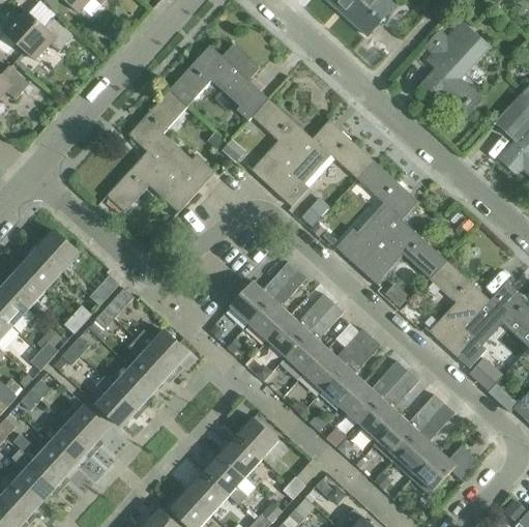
[(394,3),(391,0),(328,0),(365,33),(394,3)]
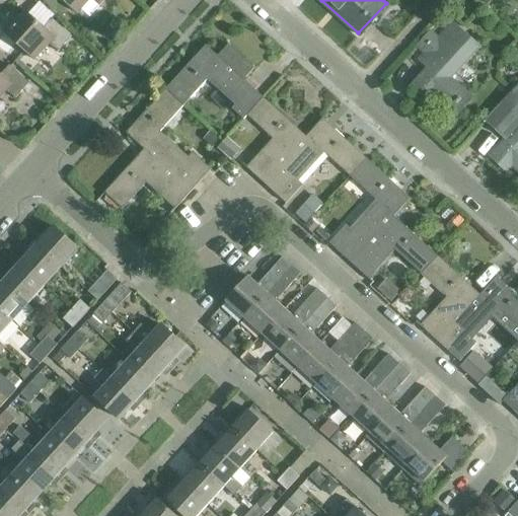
[(58,49),(71,34),(52,16),(44,25),(26,9),(12,25),(8,22),(3,27),(31,54),(46,39),(58,49)]
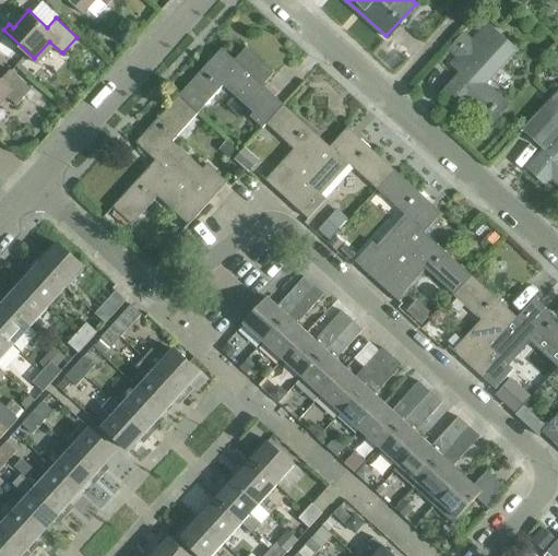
[(455,50),(460,54),(453,61),(463,70),(446,89),(463,104),(469,98),(487,115),(502,97),(484,81),(514,47),(487,23),(472,39),(469,36),(455,50)]
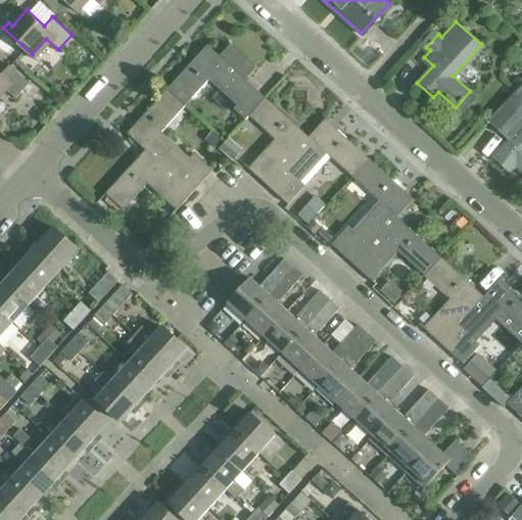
[(246,116),(249,114),(266,95),(247,79),(257,66),(232,43),(220,55),(207,44),(167,88),(185,104),(209,78),(212,75),(240,101),(237,104),(235,106),(246,116)]
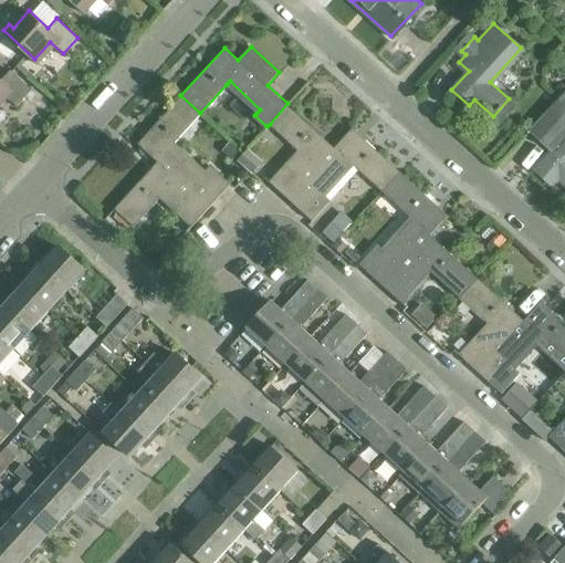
[(16,105),(32,87),(11,68),(1,77),(0,76),(0,95),(2,93),(16,105)]
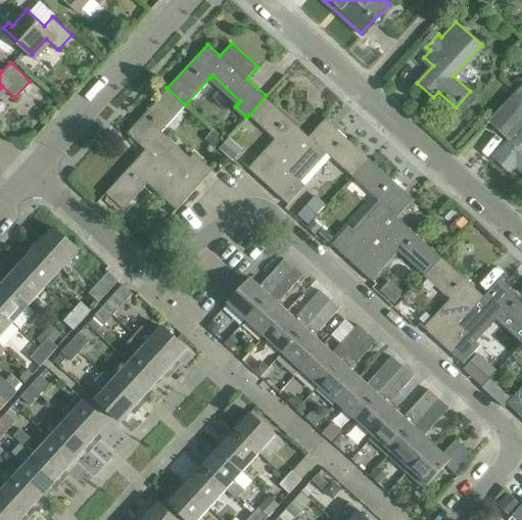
[(516,163),(521,169),(521,83),(489,117),(511,137),(495,154),(511,169),(516,163)]
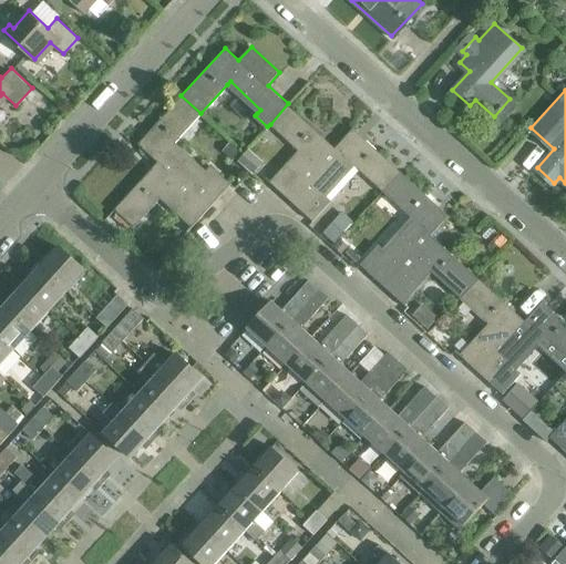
[(172,144),(201,113),(181,95),(137,143),(157,161),(189,188),(201,177),(220,195),(230,184),(211,166),(203,173),(172,144)]
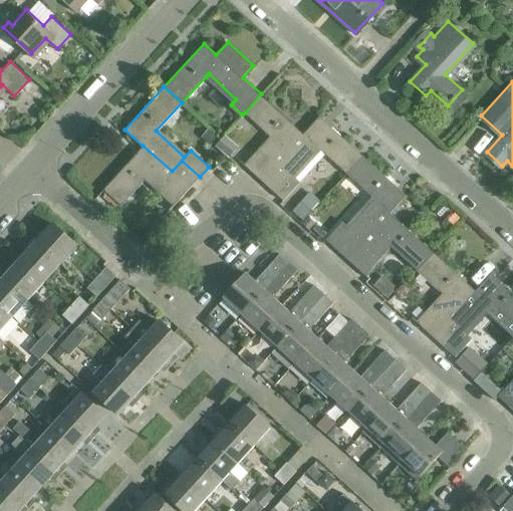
[(273,191),(273,190),(289,172),(278,162),(304,134),(261,93),(245,112),(272,138),(246,166),(273,191)]
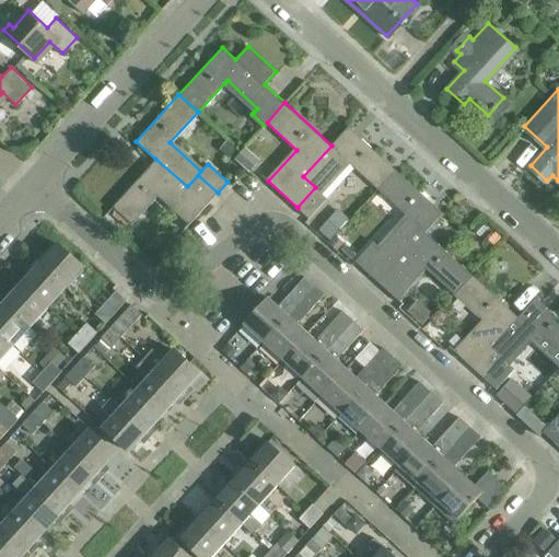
[(349,161),(379,187),(396,169),(349,126),(332,146),(303,176),(315,187),(298,207),(310,218),(327,198),(321,193),(349,161)]
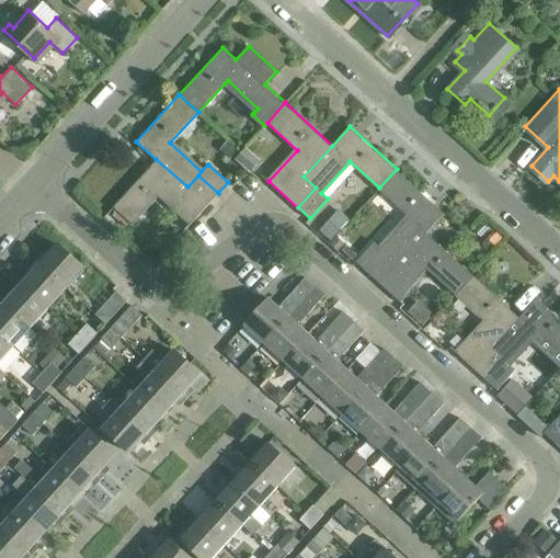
[(255,159),(243,148),(235,157),(247,168),(255,159)]
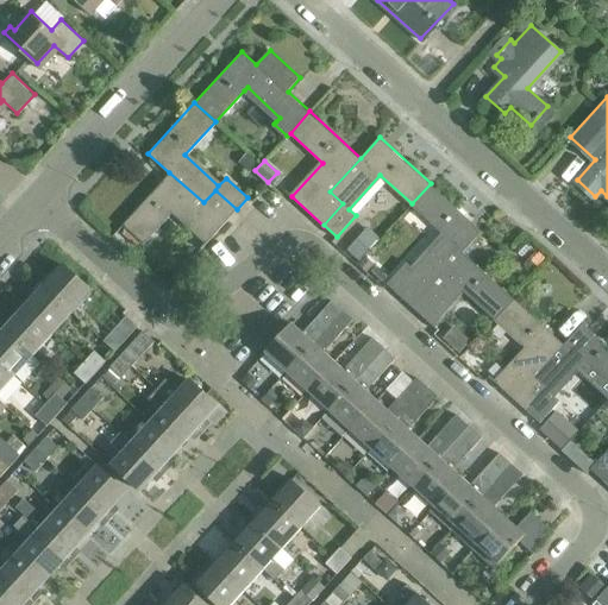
[(208,239),(237,209),(215,190),(204,202),(169,172),(121,222),(144,243),(176,209),(208,239)]
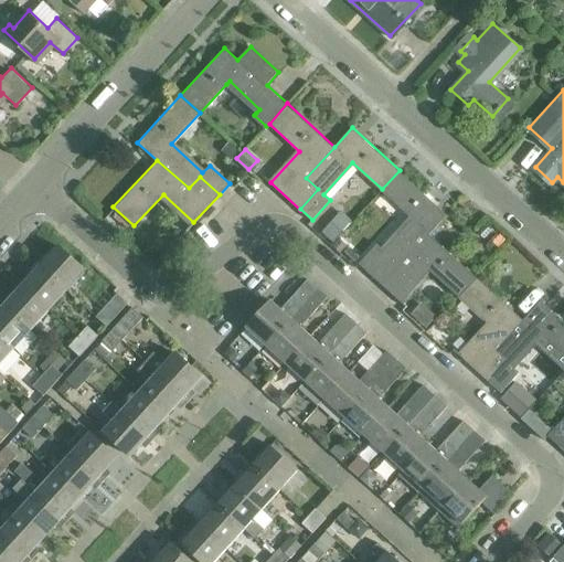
[(378,242),(360,262),(371,273),(389,253),(401,264),(431,232),(447,213),(400,170),(382,189),(408,214),(413,219),(385,250),(378,242)]
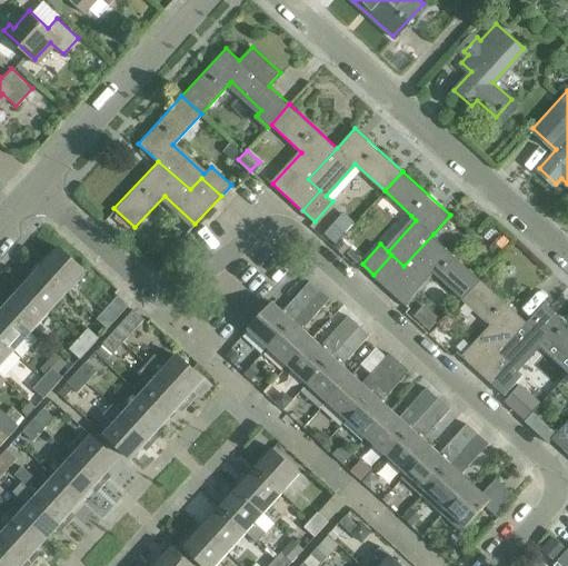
[(342,240),(358,216),(342,206),(327,230),(342,240)]
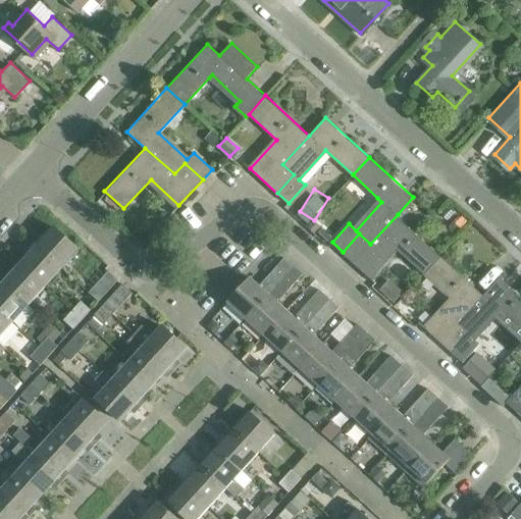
[(359,234),(343,252),(369,276),(396,248),(423,273),(440,254),(398,214),(370,244),(359,234)]
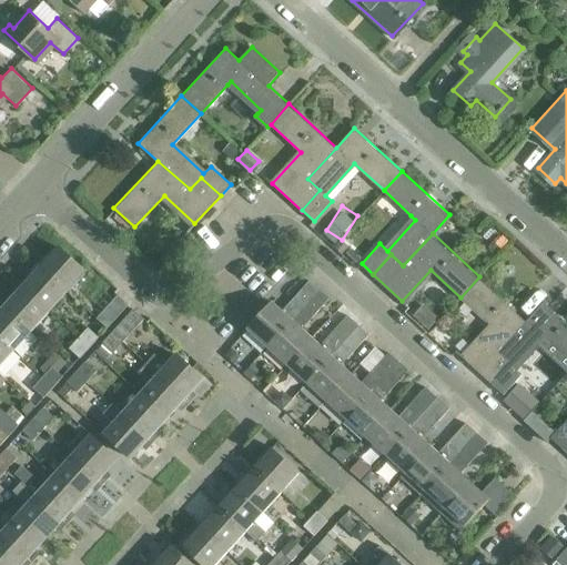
[(40,256),(36,261),(68,290),(84,270),(58,245),(44,261),(40,256)]
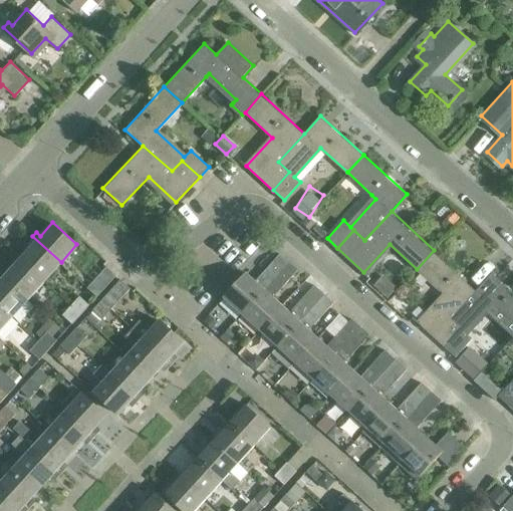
[(33,243),(19,258),(44,280),(61,262),(32,236),(29,240),(33,243)]
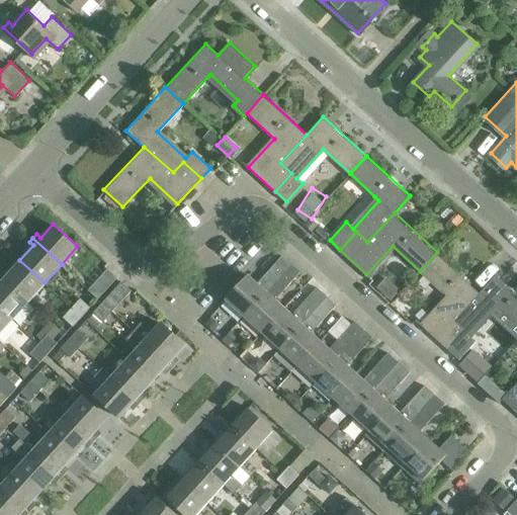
[(423,327),(447,349),(464,330),(453,321),(480,291),(437,252),(420,271),(449,298),(423,327)]
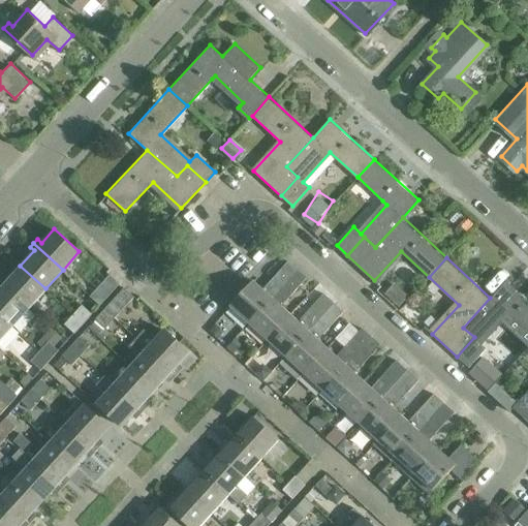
[(253,279),(229,306),(248,322),(297,269),(288,260),(270,280),(273,282),(265,290),(253,279)]
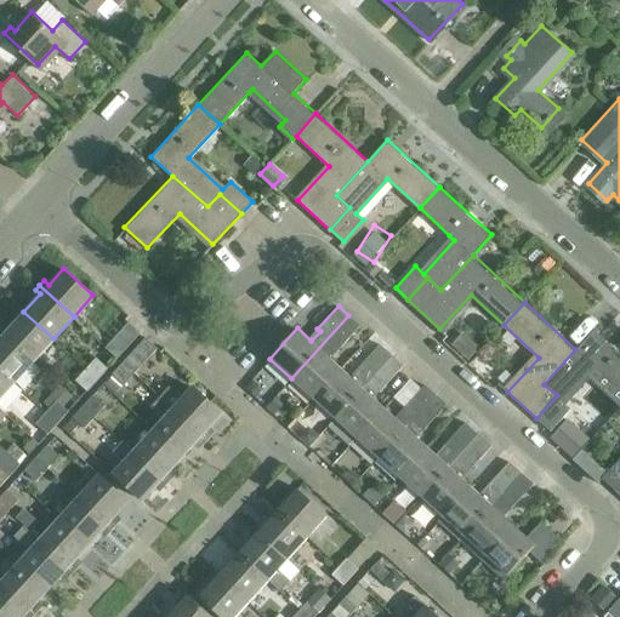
[(4,324),(0,329),(34,360),(53,338),(23,312),(9,329),(4,324)]
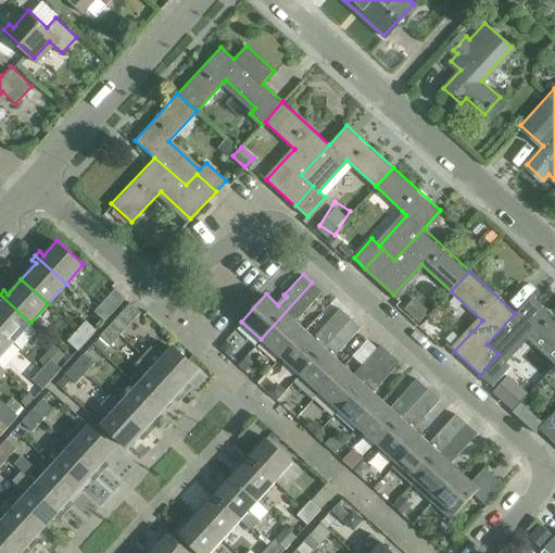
[(312,283),(261,339),(280,356),(305,329),(291,316),(299,308),(303,312),(322,291),(312,283)]
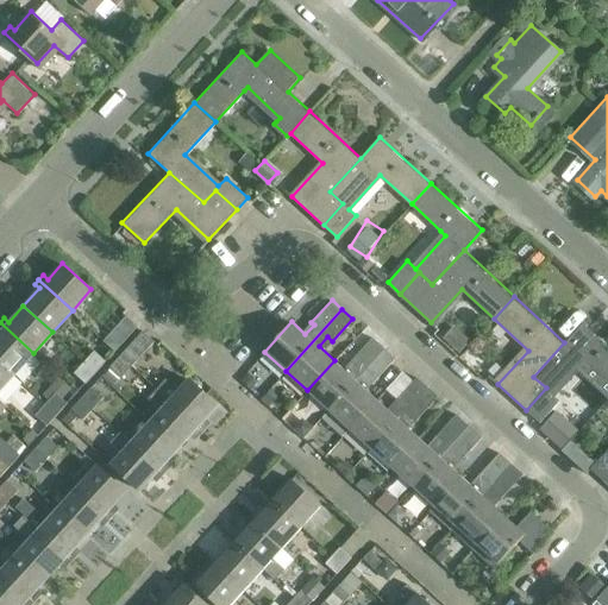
[(105,340),(116,350),(137,326),(126,317),(105,340)]
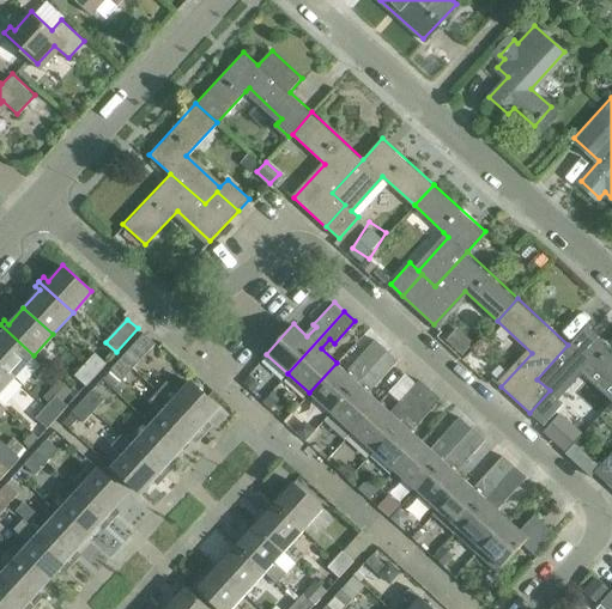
[(0,333),(0,364),(13,377),(34,355),(0,324),(0,333)]
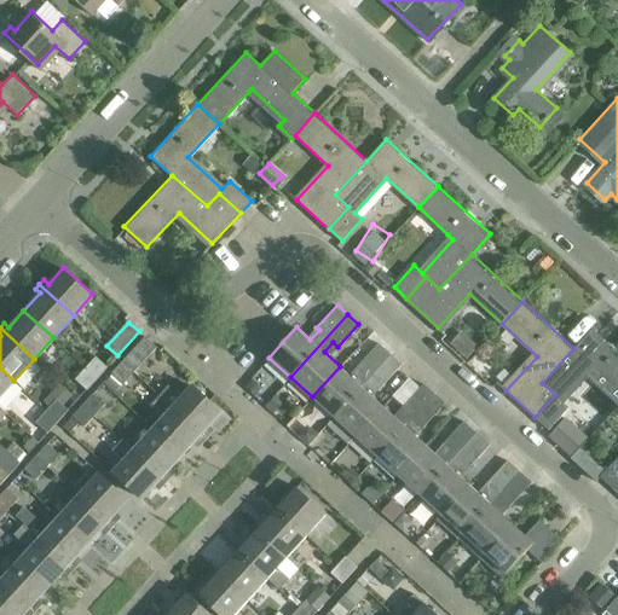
[(594,366),(617,389),(617,349),(593,328),(573,348),(542,383),(555,394),(535,417),(549,430),(571,407),(567,404),(562,400),(594,366)]
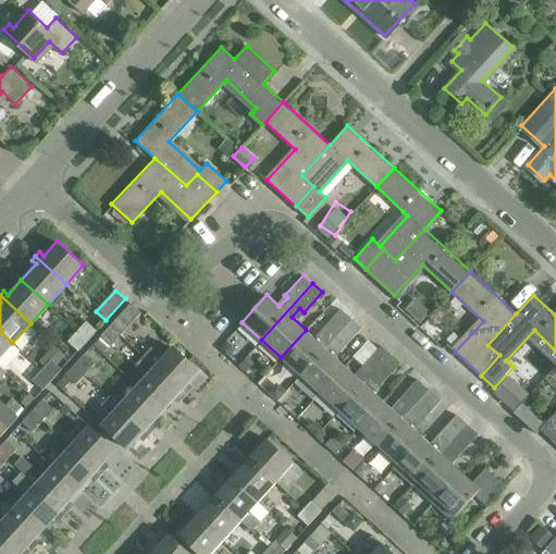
[(404,309),(418,322),(430,309),(415,296),(404,309)]
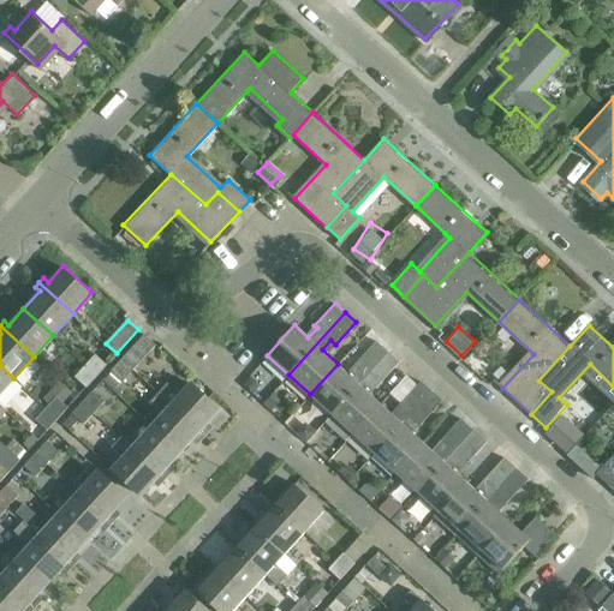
[(144,335),(121,358),(133,369),(156,346),(144,335)]
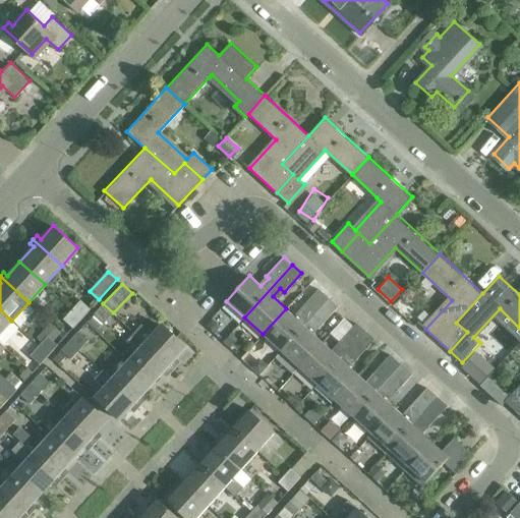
[(263,334),(281,350),(330,297),(319,287),(300,307),(304,310),(296,319),(286,308),(263,334)]
